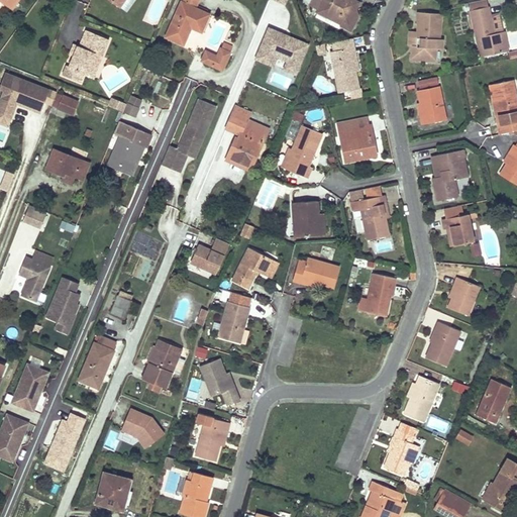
[(198,0),(182,0),(167,37),(183,44),(189,31),(187,30),(189,25),(191,26),(201,31),(208,13),(206,12),(207,9),(197,4),(198,0)]
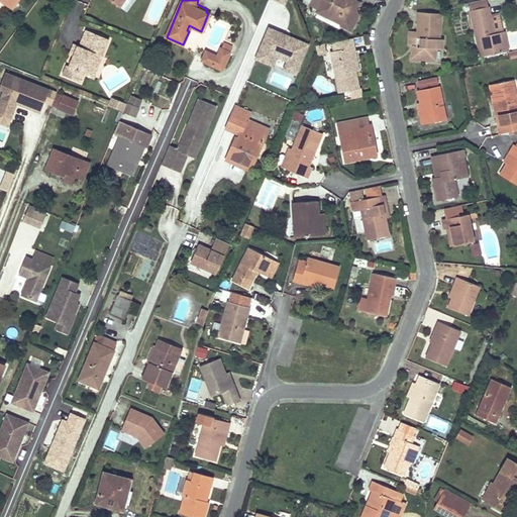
[(318,9),(322,0),(311,0),(309,5),(318,9)]
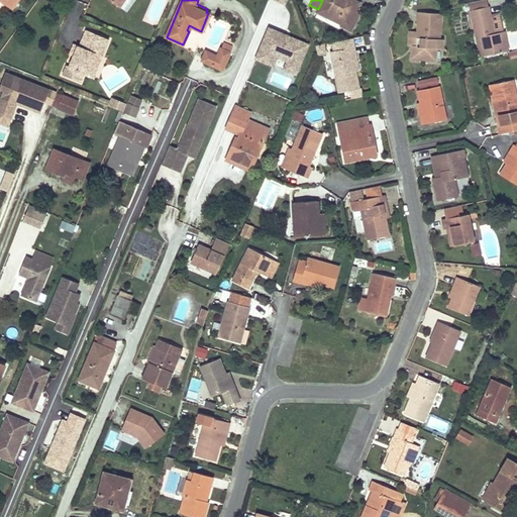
[(322,0),(318,9),(316,13),(317,13),(341,25),(341,26),(351,31),(358,17),(356,10),(356,9),(352,8),(351,4),(353,0),(352,0),(322,0)]
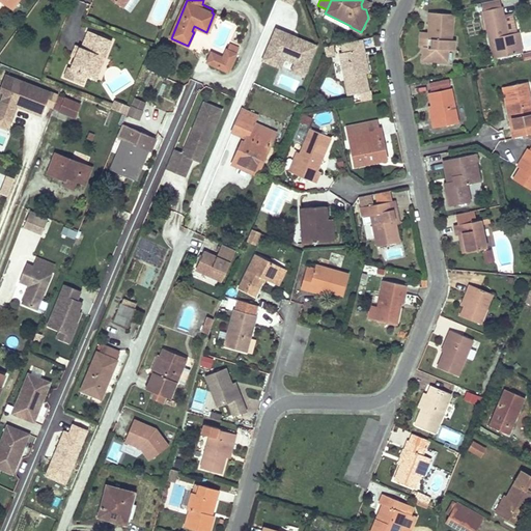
[(365,0),(362,0),(363,0),(361,4),(362,8),(366,9),(366,10),(370,2),(365,0)]
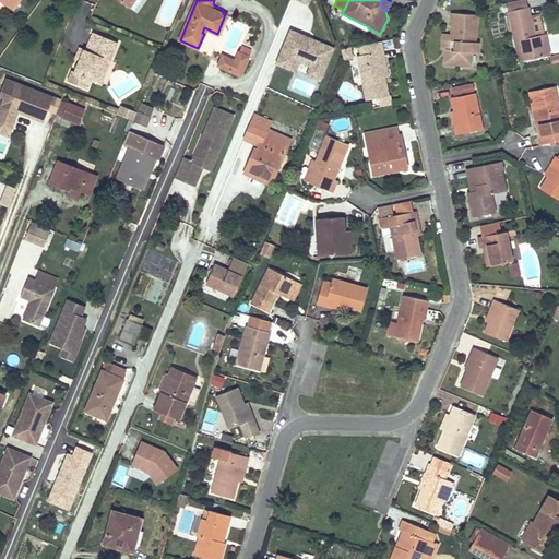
[(534,37),(528,8),(527,8),(525,0),(524,0),(508,3),(509,12),(509,13),(513,31),(520,62),(549,56),(546,35),(534,37)]
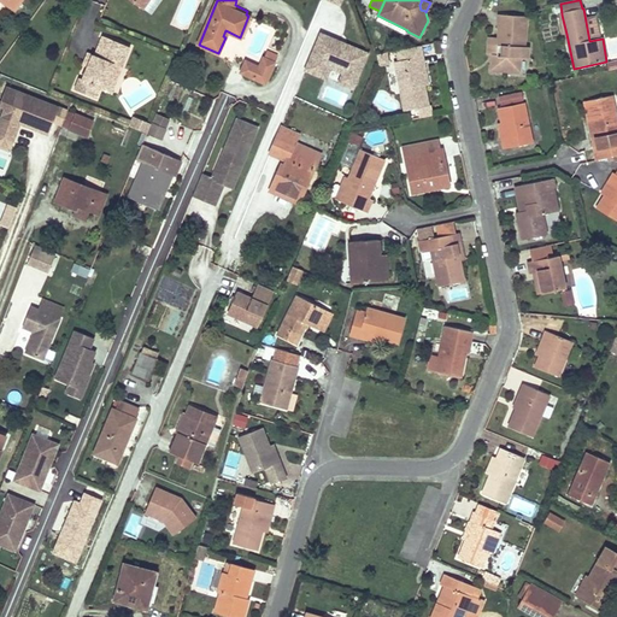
[(407,30),(378,16),(376,22),(405,36),(407,31),(407,30)]
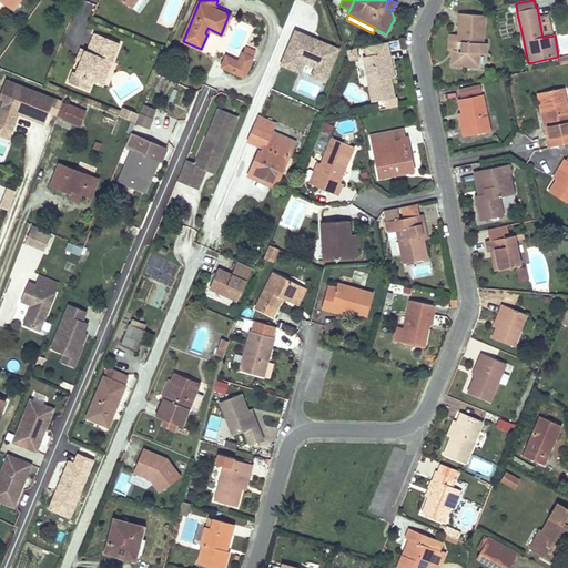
[(459,28),(459,37),(458,43),(463,44),(462,52),(454,51),(453,66),(477,67),(478,54),(485,54),(486,44),(483,44),(485,17),(459,14),(458,28),(459,28)]
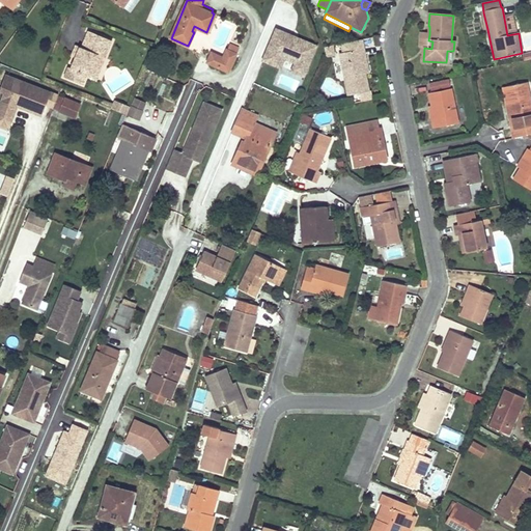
[(319,48),(277,30),(263,61),(282,68),(286,60),(297,64),(294,71),(307,77),(319,48)]
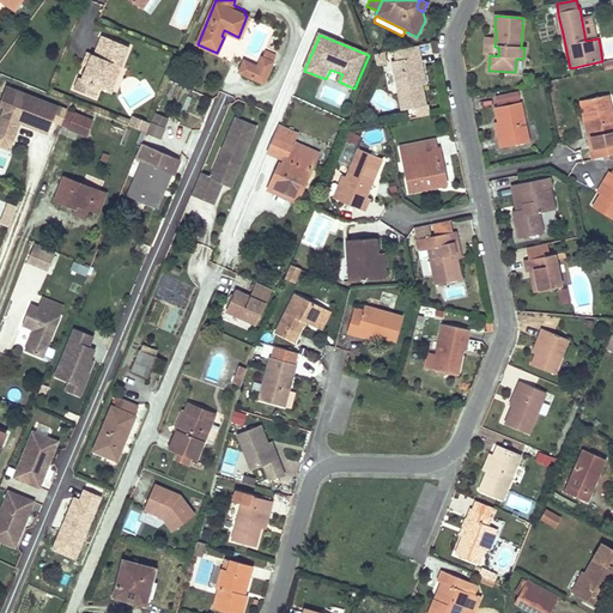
[(74,87),(96,97),(99,86),(103,87),(108,77),(111,78),(117,65),(121,67),(129,47),(102,36),(93,55),(91,54),(86,66),(82,78),(78,77),(74,87)]
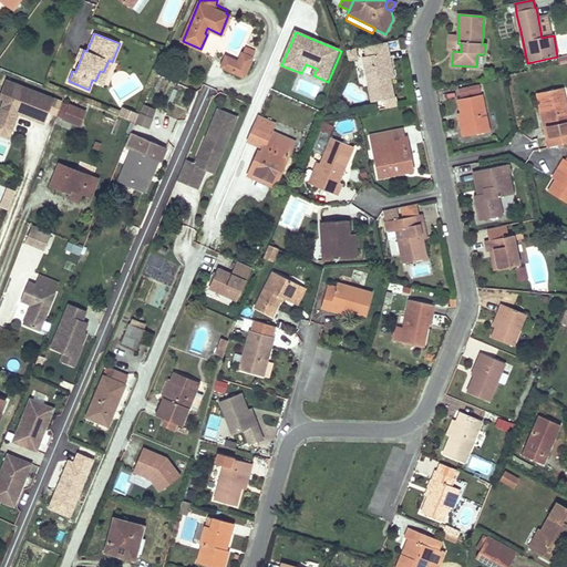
[(457,43),(459,37),(450,35),(449,51),(453,51),(461,52),(462,44),(457,43)]
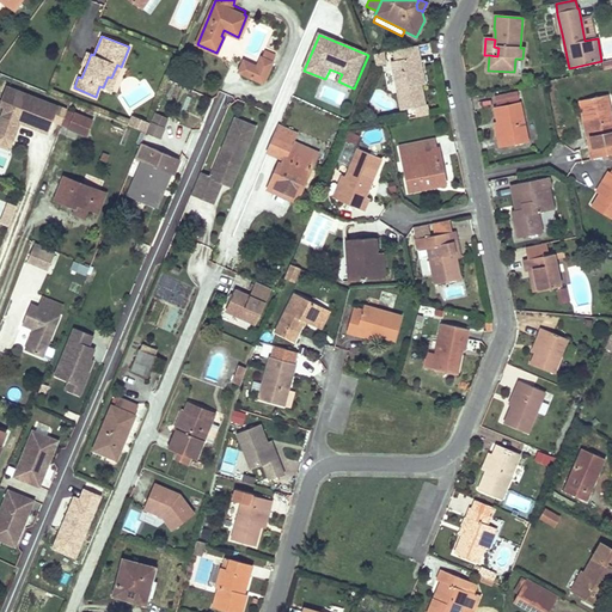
[(422,86),(418,67),(422,66),(421,56),(416,57),(414,47),(395,50),(397,61),(392,62),(403,110),(414,108),(416,116),(428,114),(426,105),(422,86)]
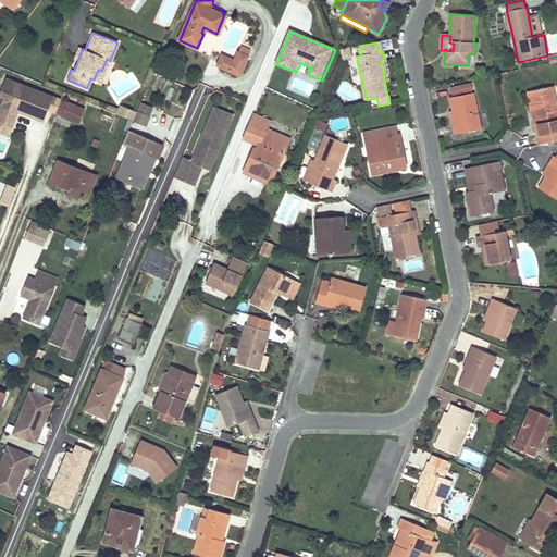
[(250,49),(240,45),(234,60),(230,70),(240,74),(250,49)]
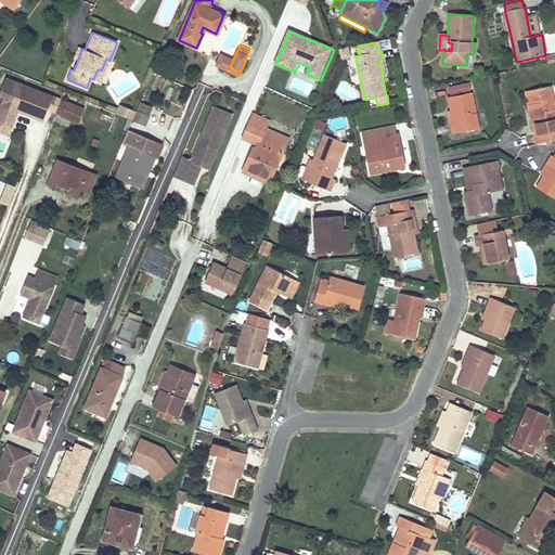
[(350,57),(349,48),(340,50),(343,60),(350,57)]
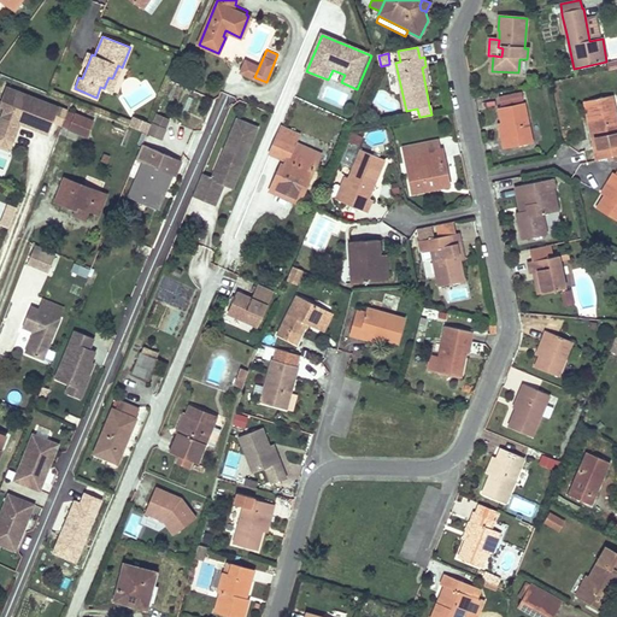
[(259,66),(246,60),(241,71),(254,77),(259,66)]
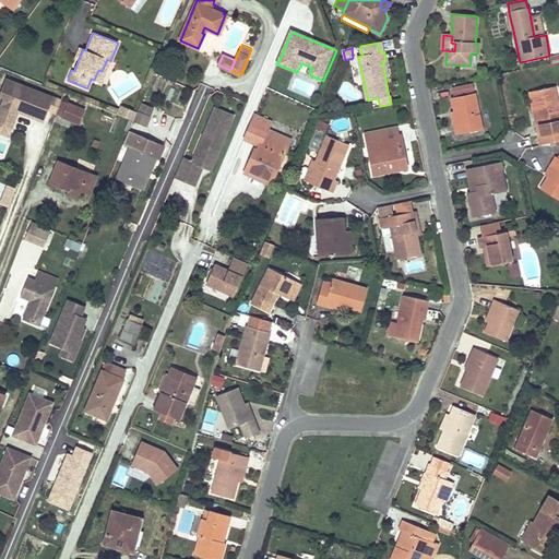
[(110,61),(107,59),(102,71),(98,70),(94,80),(102,83),(110,61)]
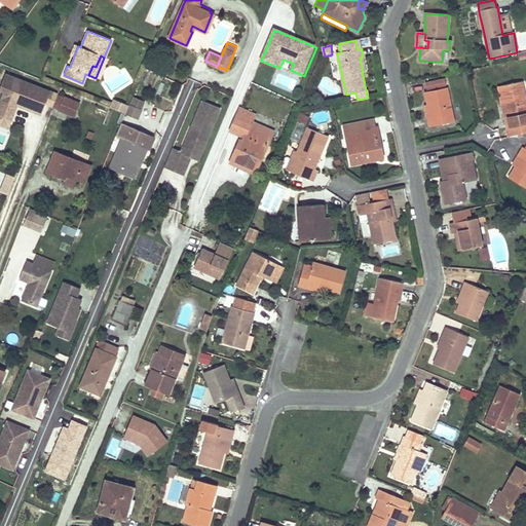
[(51,91),(6,73),(0,87),(0,89),(4,91),(0,102),(0,115),(11,120),(17,105),(20,100),(26,103),(25,107),(33,110),(34,107),(43,111),(51,91)]
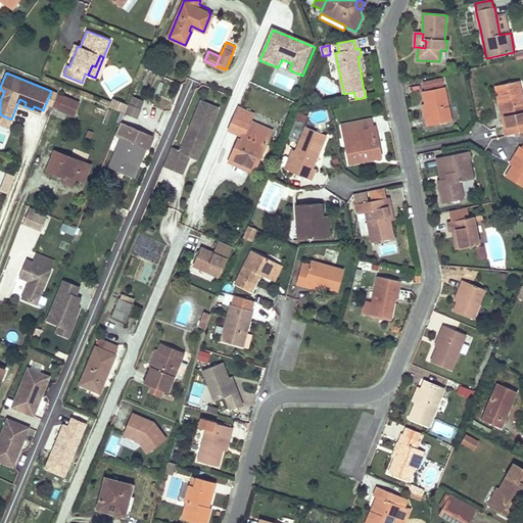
[(522,100),(519,82),(498,86),(505,117),(502,117),(504,127),(522,123),(522,100)]
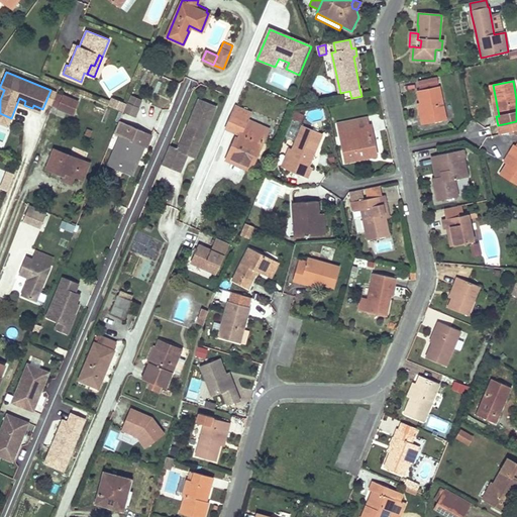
[(499,116),(493,85),(489,86),(496,116),(499,116)]
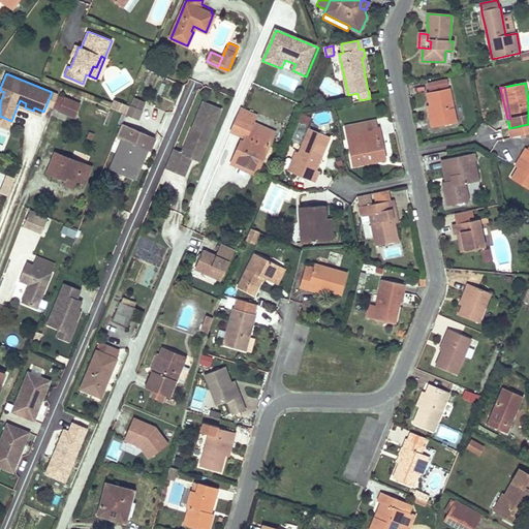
[(427,94),(430,106),(433,120),(430,120),(432,128),(457,123),(449,89),(427,94)]
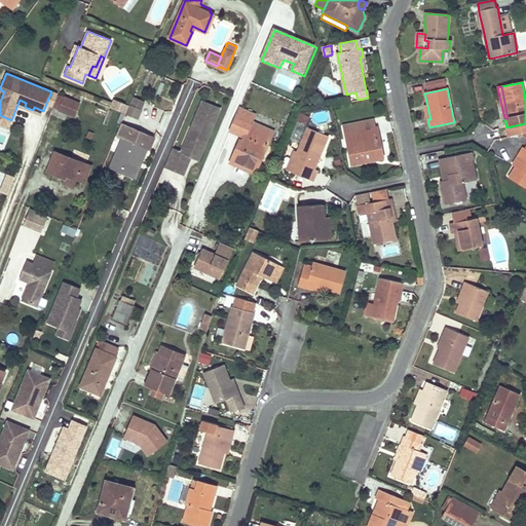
[(65,99),(57,96),(52,107),(74,116),(79,103),(66,98),(65,99)]
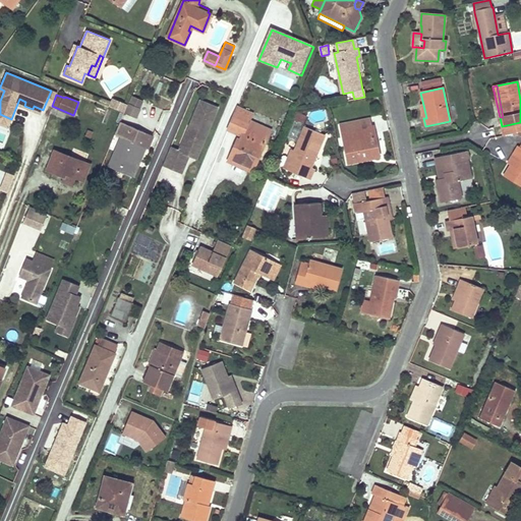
[(122,103),(113,99),(110,106),(119,110),(122,103)]
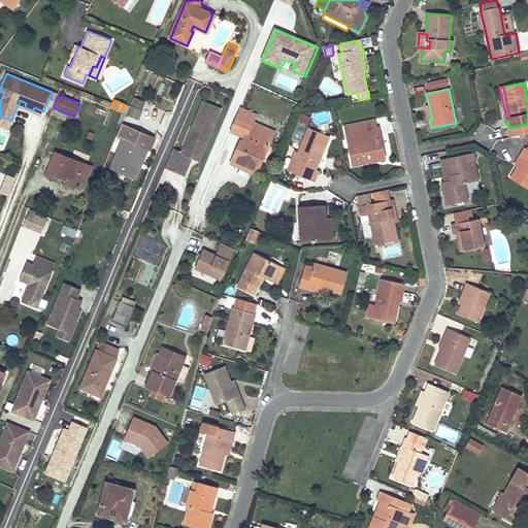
[(221,110),(204,103),(193,129),(197,130),(193,139),(189,137),(183,153),(173,150),(166,167),(175,172),(180,160),(190,164),(193,158),(193,156),(201,159),(203,153),(201,152),(203,145),(206,146),(216,125),(215,124),(216,120),(217,121),(221,110)]
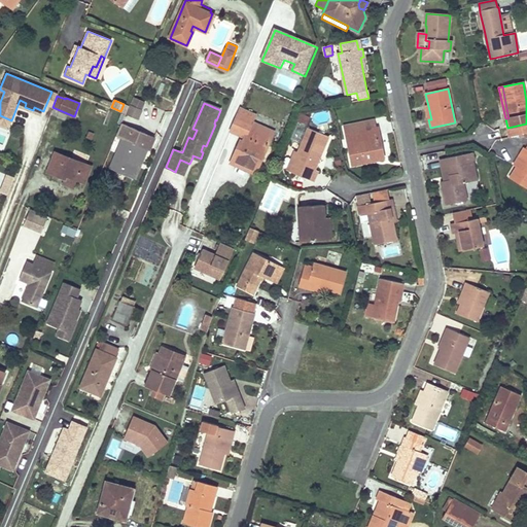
[(126,114),(139,120),(143,110),(131,105),(126,114)]
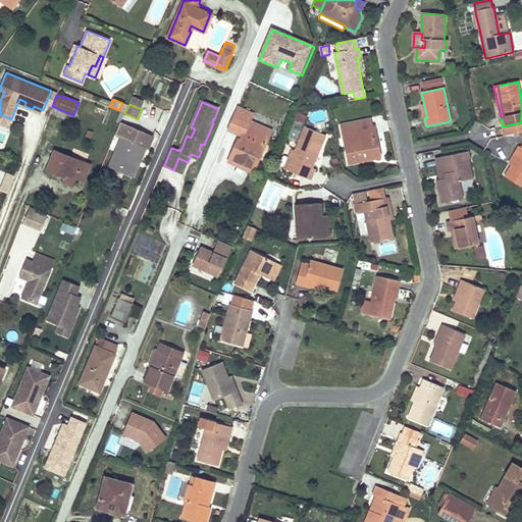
[(253,112),(240,107),(229,129),(243,136),(239,145),(237,144),(228,161),(253,172),(268,138),(247,128),(253,112)]
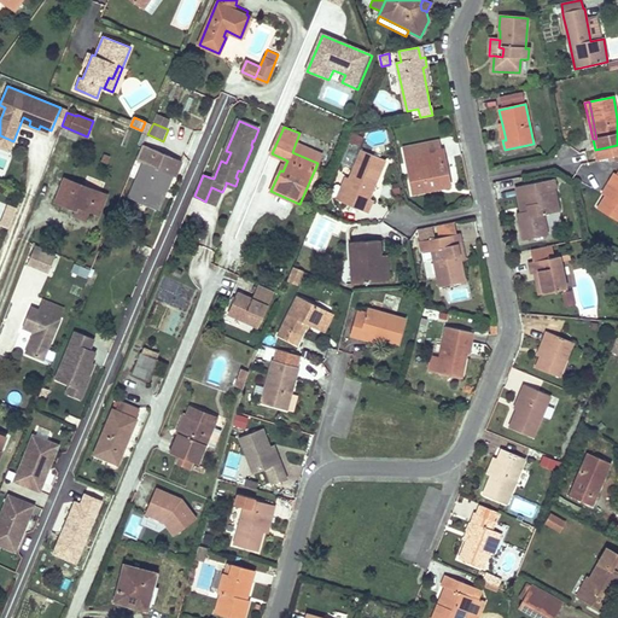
[(13,141),(0,135),(0,145),(10,150),(13,141)]
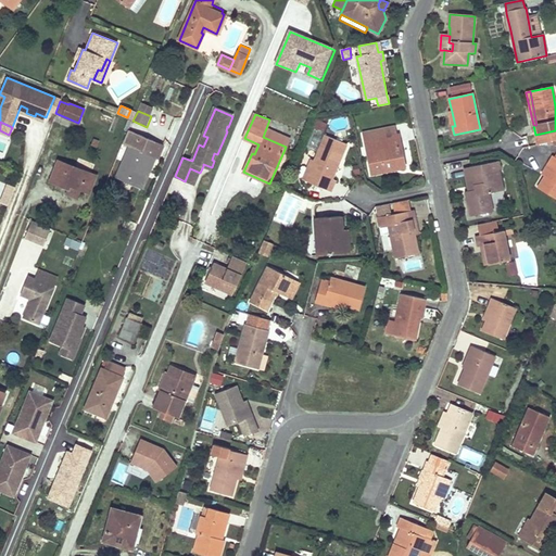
[(364,133),(366,142),(399,136),(396,125),(364,133)]
